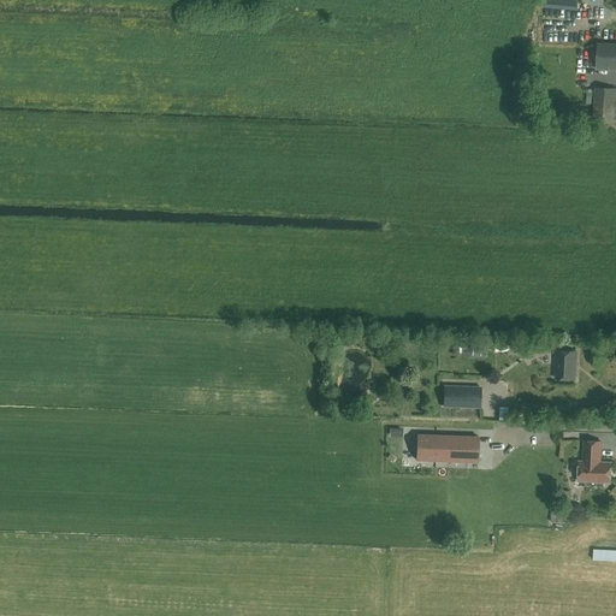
[(544,0),(544,6),(578,10),(578,0),(544,0)]
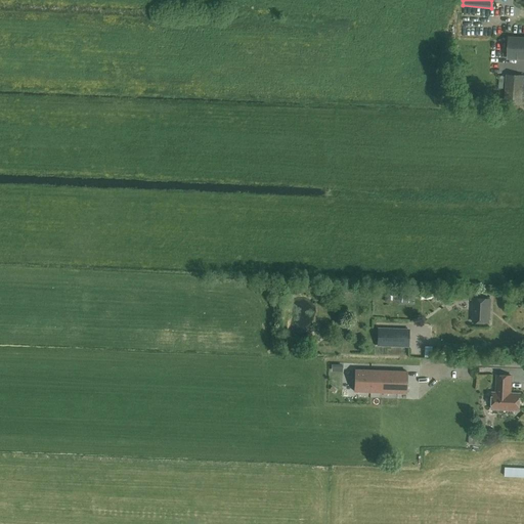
[(508,58),(523,58),(523,38),(509,38),(508,58)]
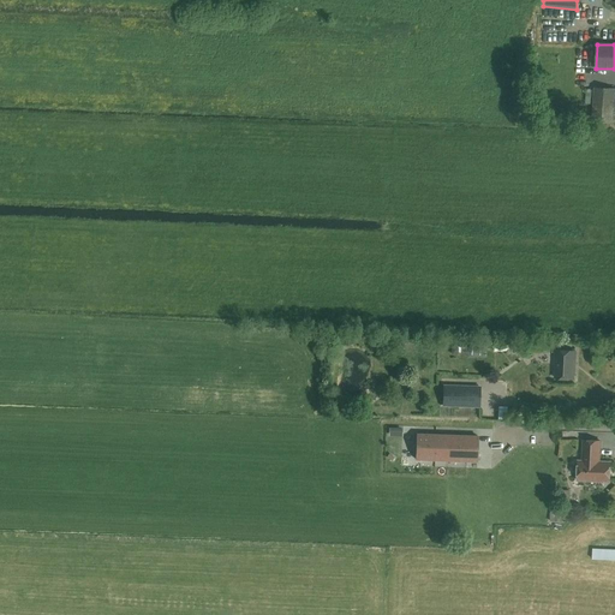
[(614,100),(614,101),(614,89),(595,88),(593,119),(613,120),(613,107),(614,107),(614,100)]
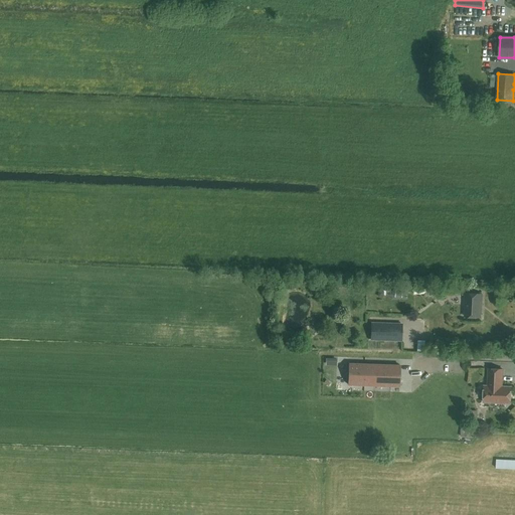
[(466,303),(465,316),(480,317),(481,304),(482,294),(466,294),(465,303),(466,303)]
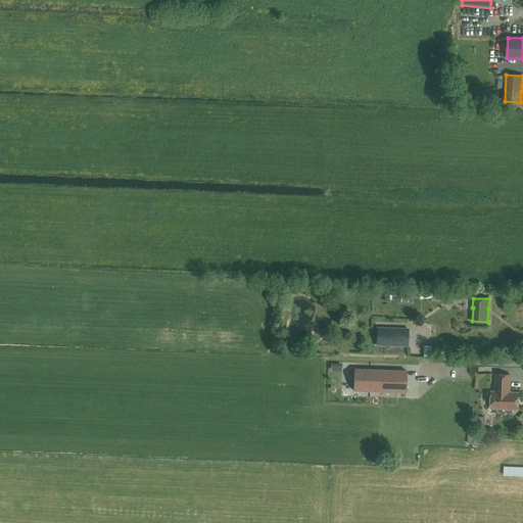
[(408,346),(408,328),(377,327),(376,345),(408,346)]
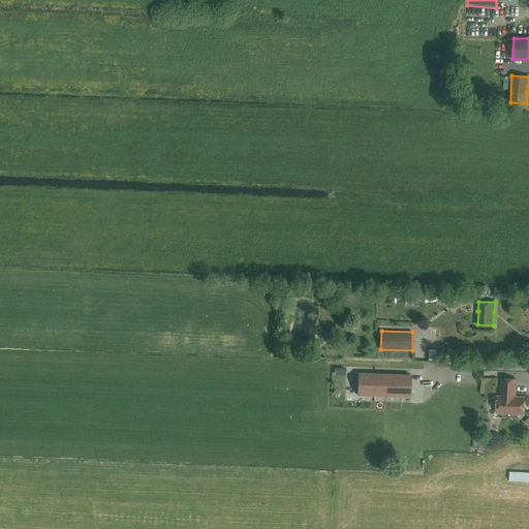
[(411,398),(411,376),(359,375),(359,397),(411,398)]
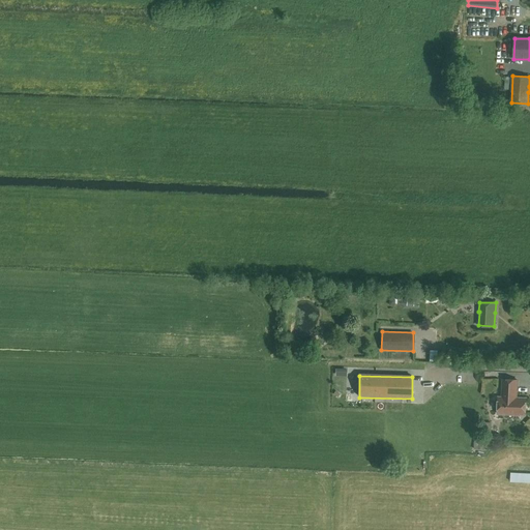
[(525,415),(526,398),(517,398),(518,380),(502,379),(501,396),(498,396),(498,401),(496,403),(496,407),(498,409),(498,414),(511,414),(525,415)]
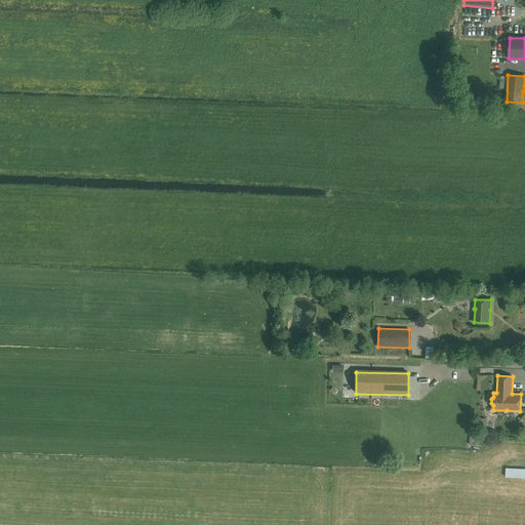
[(483,446),(483,437),(470,436),(470,445),(483,446)]
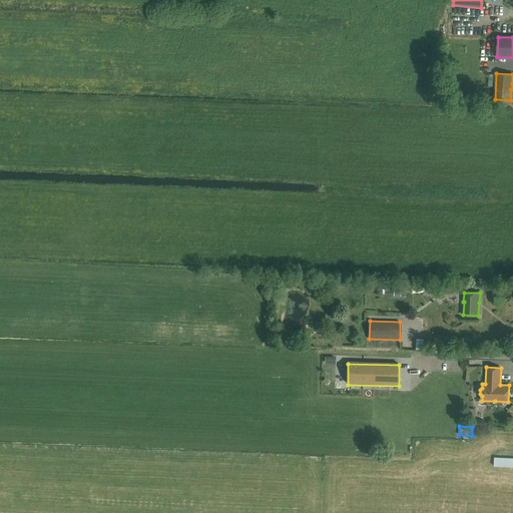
[(512,466),(512,458),(494,458),(494,466),(512,466)]
